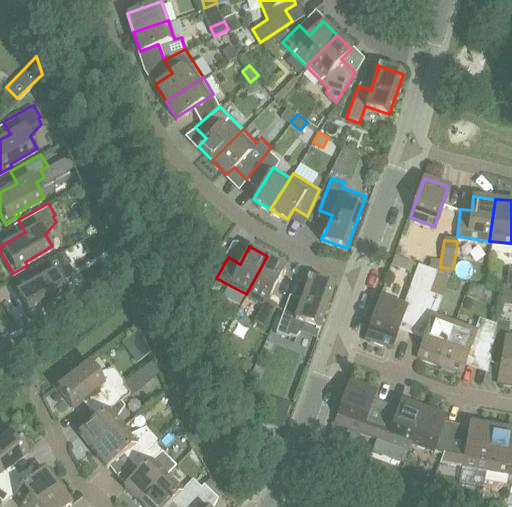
[(40,278),(17,291),(18,292),(13,294),(27,318),(42,310),(40,307),(67,292),(60,279),(71,268),(68,262),(70,261),(63,248),(33,266),(40,278)]
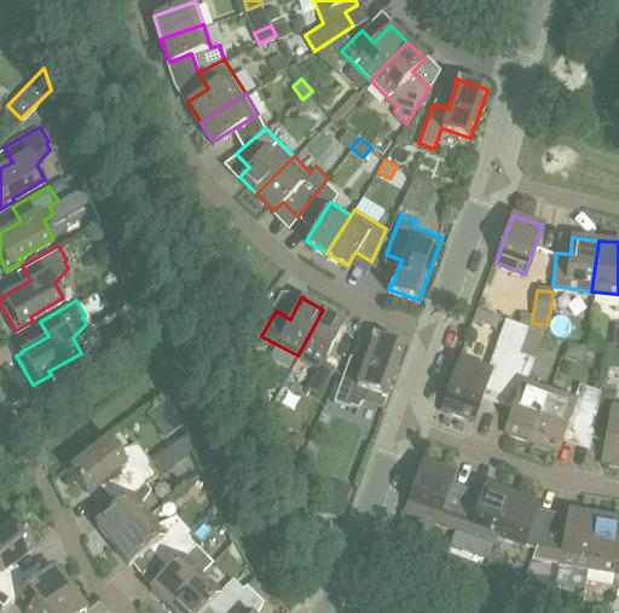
[(473,318),(479,321),(484,310),(476,307),(473,318)]
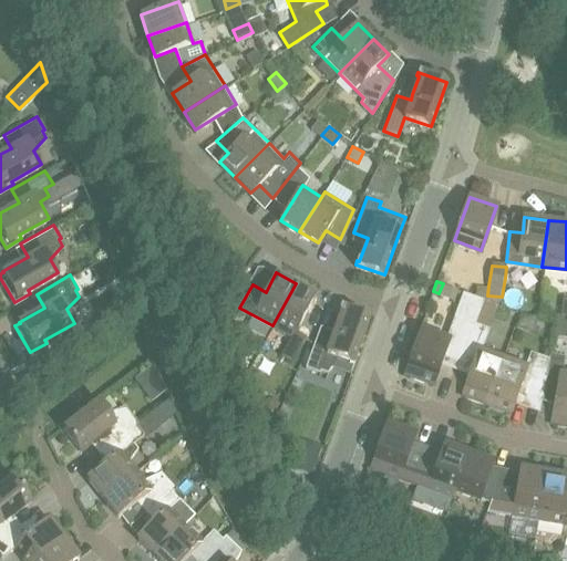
[(315,293),(296,283),(272,325),(290,335),(280,354),(292,360),(306,334),(296,329),(315,293)]
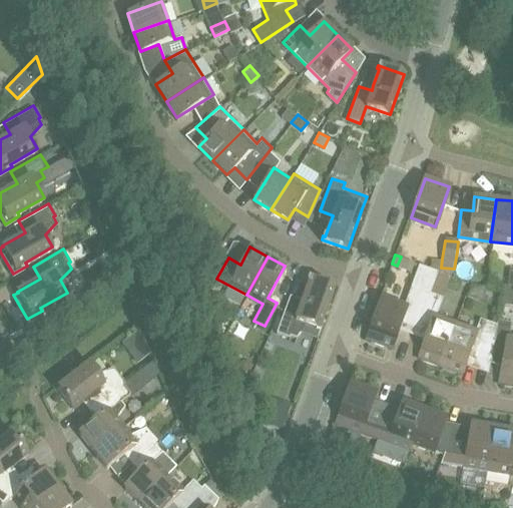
[(420,263),(404,306),(382,298),(367,338),(391,347),(401,321),(417,327),(419,321),(430,291),(438,269),(420,263)]
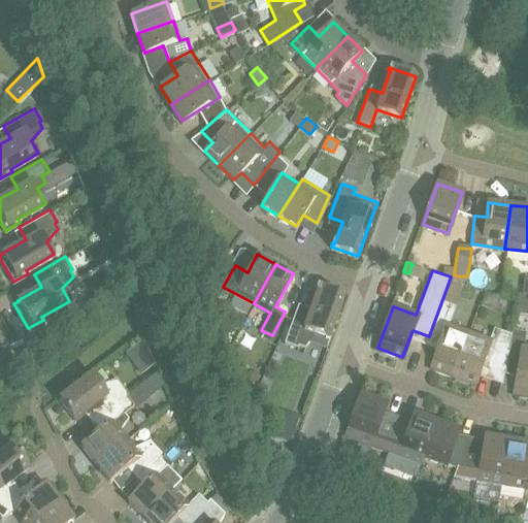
[(316,290),(318,290),(309,312),(296,307),(285,340),(298,346),(299,344),(305,346),(308,340),(325,347),(343,295),(317,286),(316,290)]
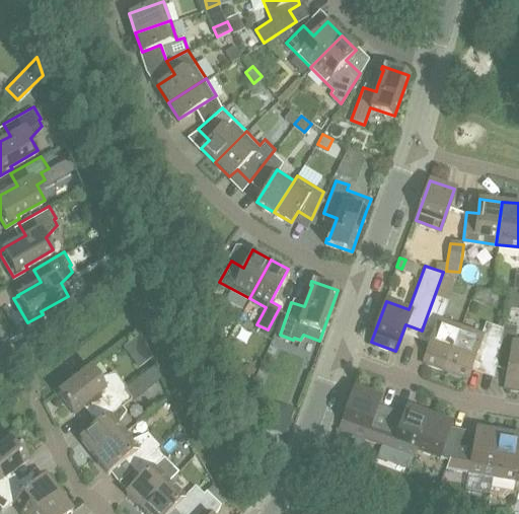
[(508,305),(517,307),(518,295),(518,289),(510,289),(508,305)]
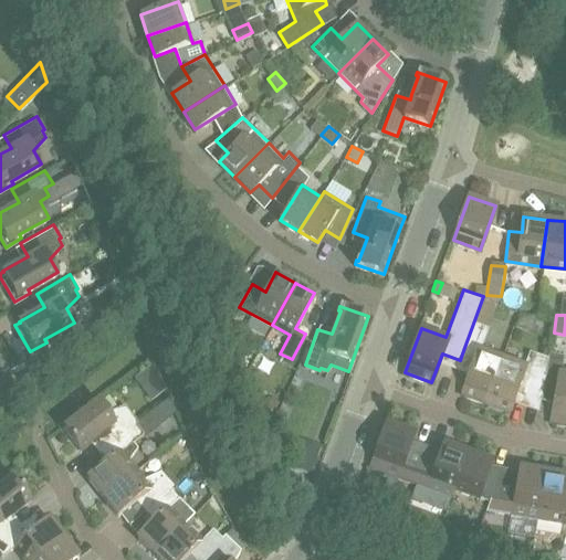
[(485,401),(503,358),(482,350),(483,349),(480,348),(488,326),(474,320),(462,354),(474,358),(462,393),(485,401)]
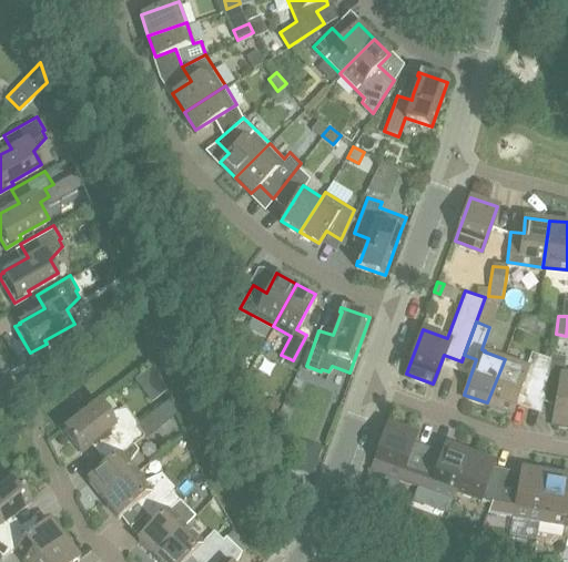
[(525,367),(505,359),(487,402),(510,411),(519,386),(544,395),(549,367),(551,353),(549,357),(531,350),(525,367)]
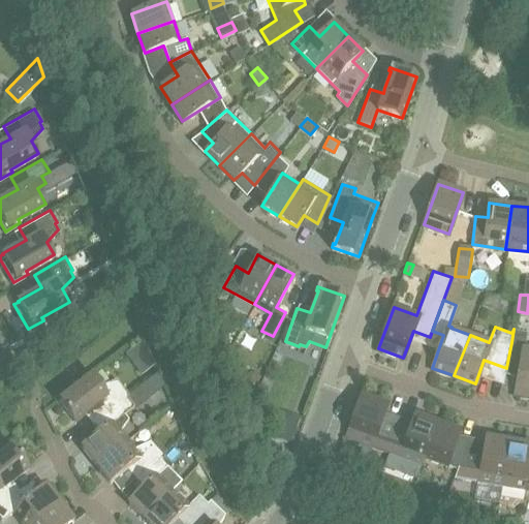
[(515,394),(528,395),(528,349),(525,348),(528,331),(514,329),(511,342),(506,368),(519,372),(515,394)]
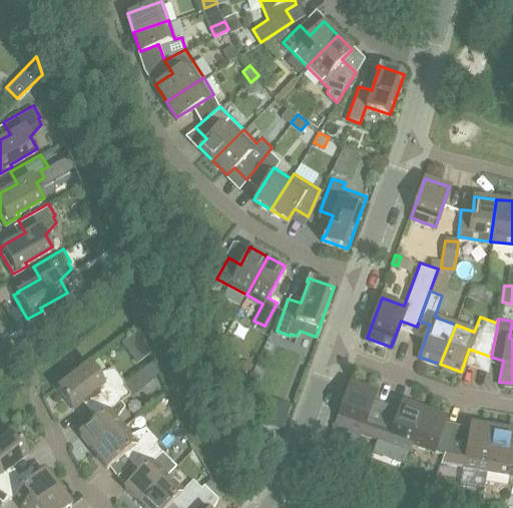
[(244,370),(251,363),(247,358),(242,358),(237,362),(244,370)]
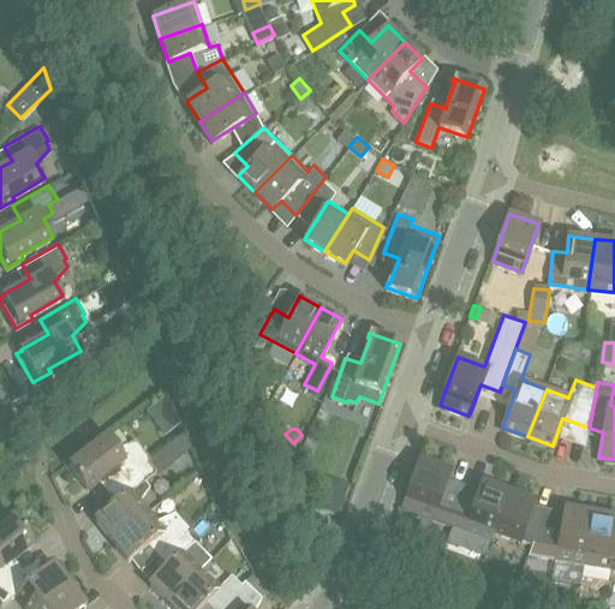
[(67,463),(87,488),(113,466),(123,478),(148,459),(150,457),(136,437),(118,446),(108,434),(85,452),(84,449),(67,463)]
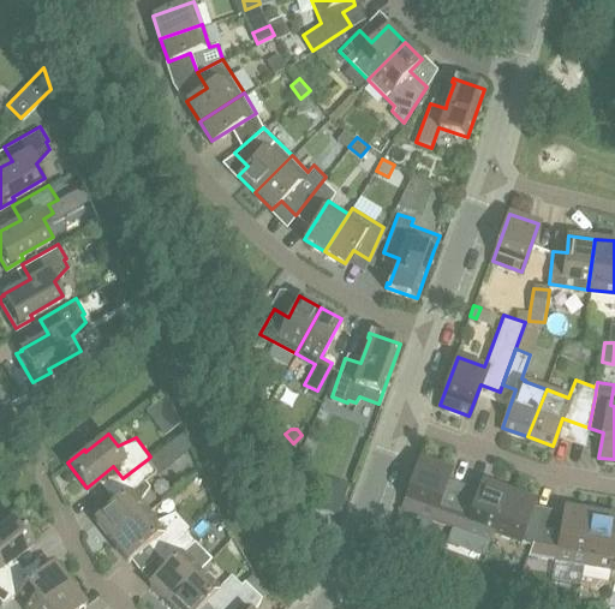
[(179,457),(186,451),(175,436),(168,442),(179,457)]
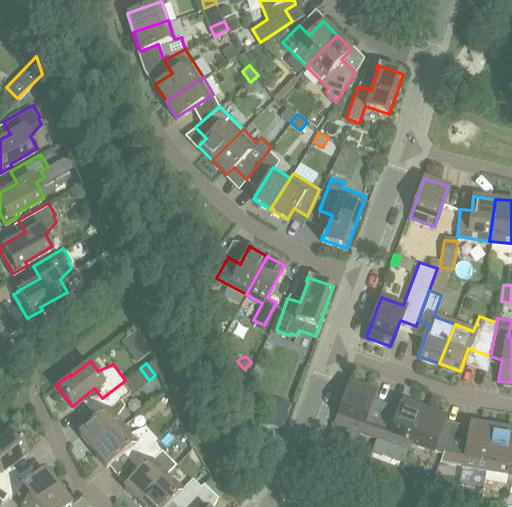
[(93,448),(123,423),(116,414),(124,404),(120,399),(130,391),(123,382),(102,398),(109,406),(79,430),(93,448)]
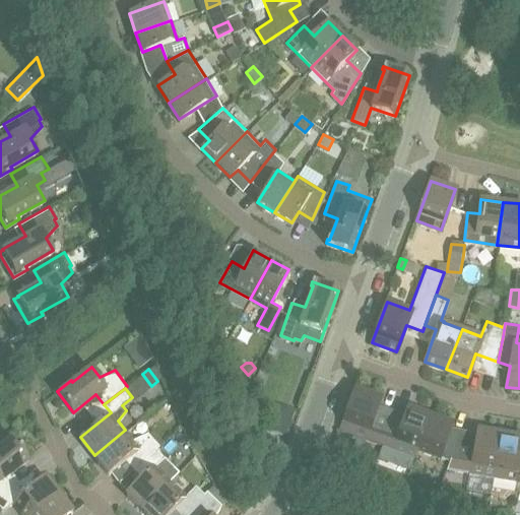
[(365,437),(382,443),(391,419),(374,412),(380,397),(355,388),(341,428),(365,437)]
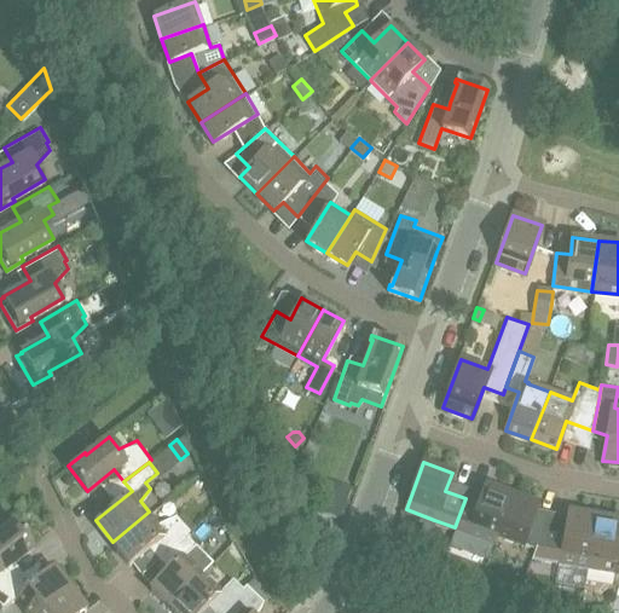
[(493,542),(497,532),(512,493),(486,485),(479,503),(466,498),(455,527),(493,542)]
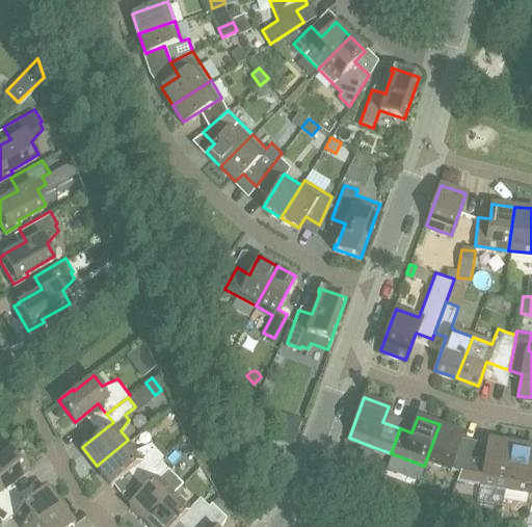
[(297,426),(282,421),(275,437),(292,443),(297,426)]
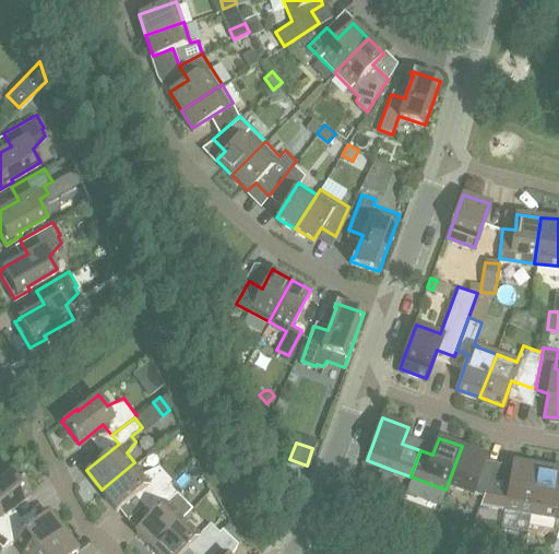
[(449,481),(472,490),(484,494),(495,463),(487,461),(486,464),(482,463),(485,455),(462,446),(449,481)]
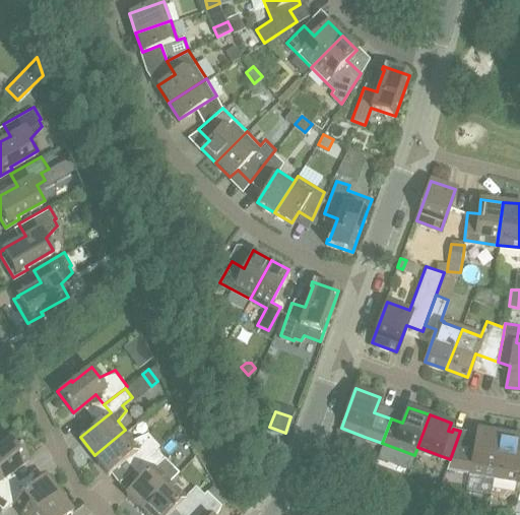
[(460,431),(450,459),(447,466),(494,474),(501,433),(478,429),(476,437),(472,437),(473,434),(461,431),(460,431)]
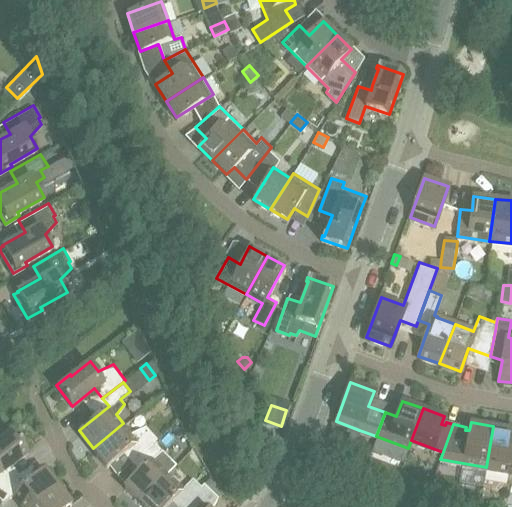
[(123,423),(93,448),(107,465),(127,449),(135,457),(156,438),(145,425),(130,432),(123,423)]
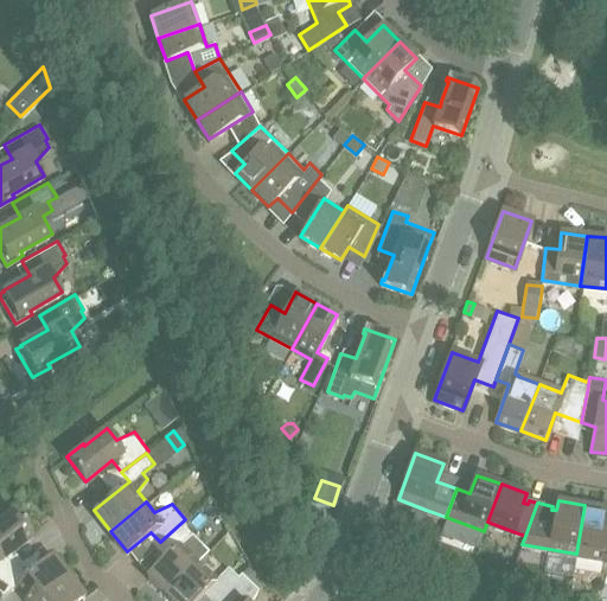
[(606,509),(585,505),(576,554),(600,558),(600,561),(601,562),(601,558),(606,560),(606,509)]
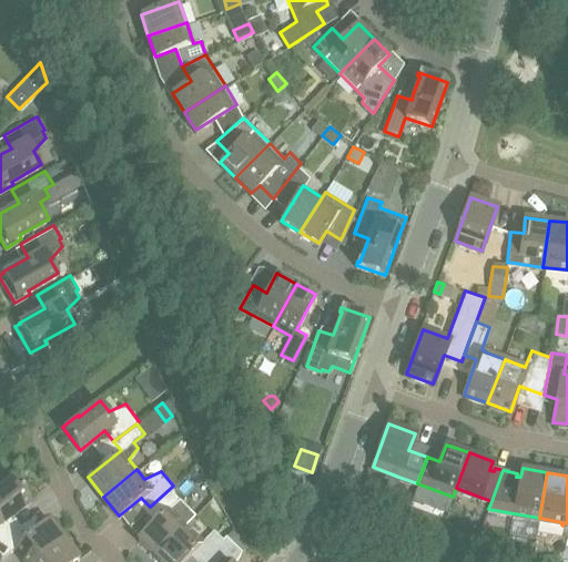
[(0,540),(16,528),(7,518),(31,498),(12,474),(0,484),(0,540)]
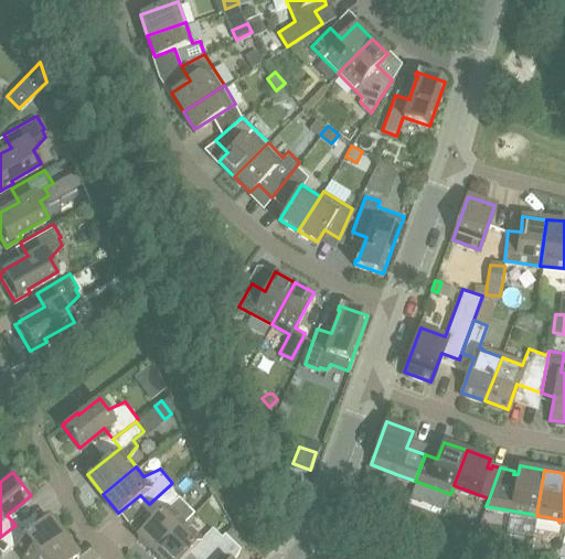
[(172,483),(149,504),(157,514),(137,534),(155,551),(184,520),(169,505),(179,496),(170,485),(173,483),(172,483)]
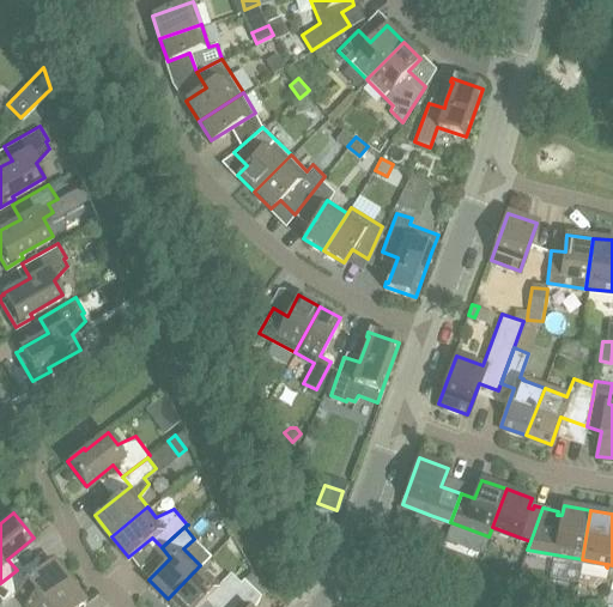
[(36,606),(68,582),(52,560),(25,582),(17,570),(0,583),(0,598),(2,601),(16,590),(29,606),(36,606)]
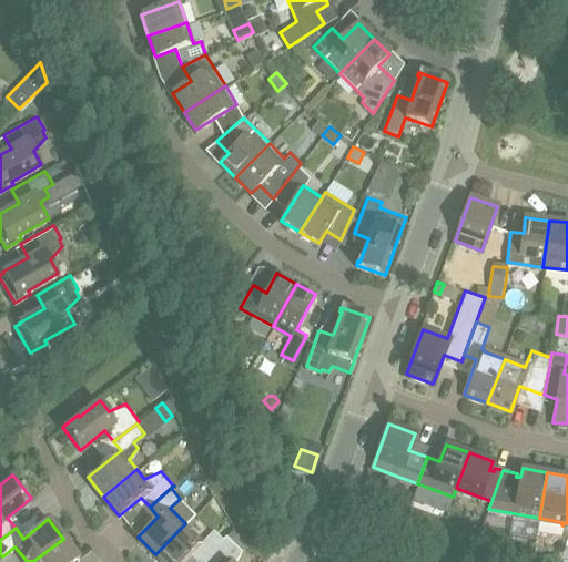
[(182,561),(195,550),(204,558),(226,535),(225,534),(223,538),(213,529),(202,540),(185,523),(155,554),(163,561),(182,561)]
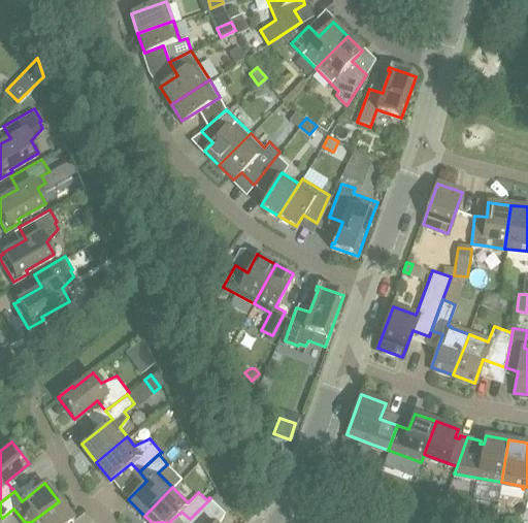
[(210,498),(190,519),(193,522),(218,522),(225,512),(210,498)]
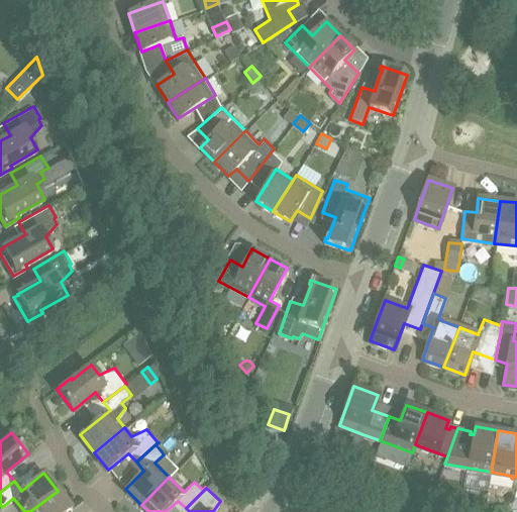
[(58,491),(30,511),(67,511),(72,508),(58,491)]
